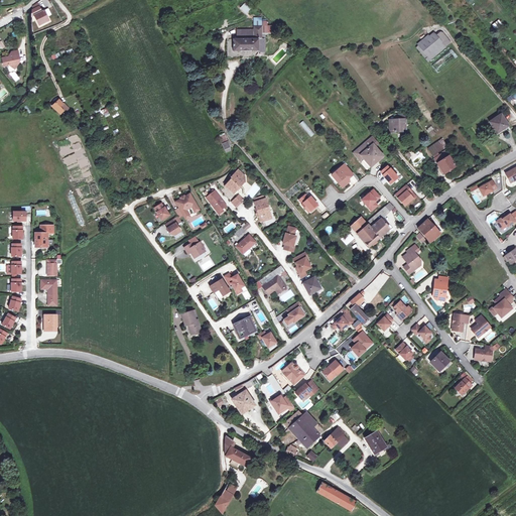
[(246,14),(251,9),(245,2),(240,8),(246,14)]
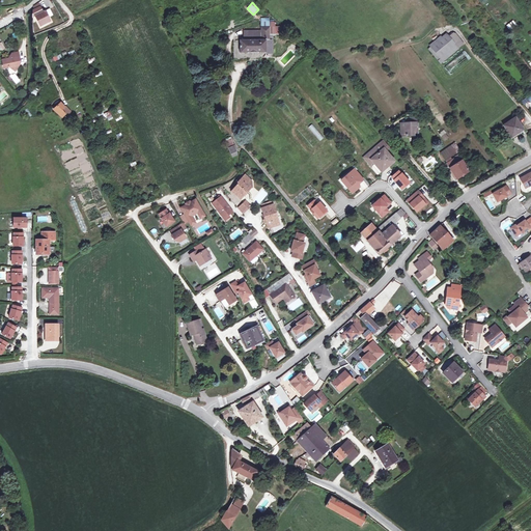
[(32,7),(33,18),(35,17),(40,26),(50,21),(45,11),(43,12),(39,7),(40,7),(38,3),(32,7)]
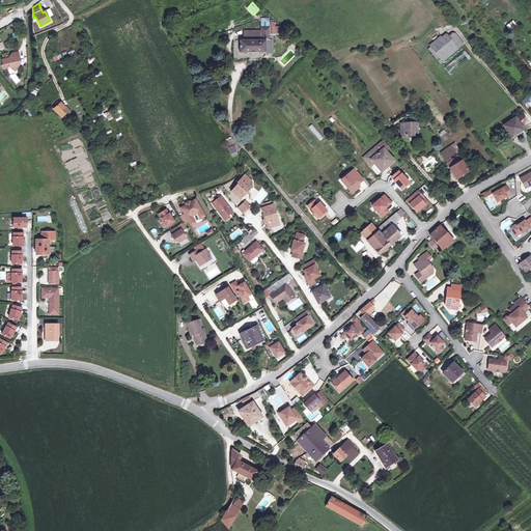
[(509,31),(516,27),(513,21),(506,25),(509,31)]
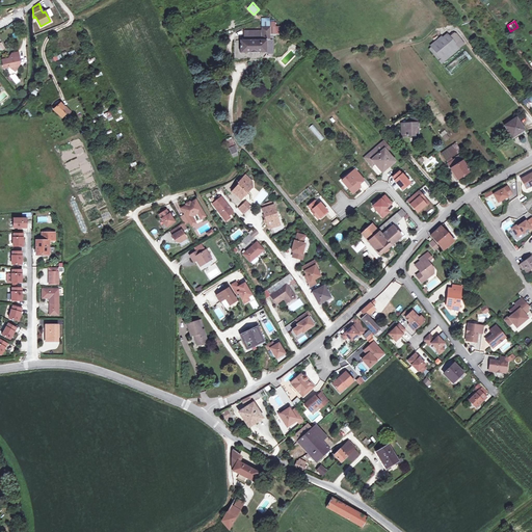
[(267,41),(273,41),(273,36),(272,36),(272,34),(275,34),(275,22),(262,23),(262,31),(247,31),(246,41),(240,41),(240,53),(267,53),(267,47),(267,41)]
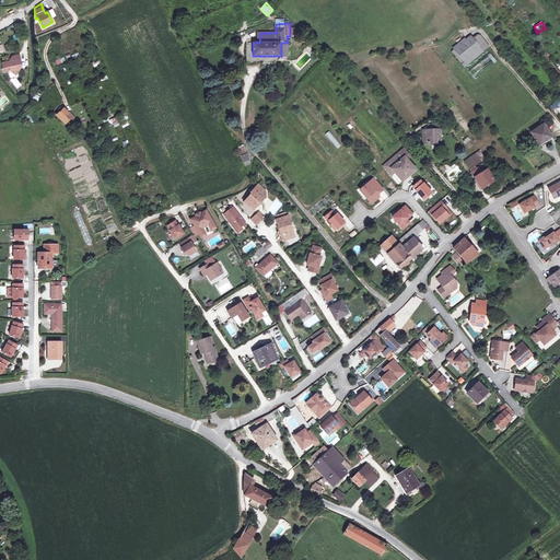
[(471,36),(452,53),(464,67),(489,46),(480,35),(478,35),(474,38),(471,36)]
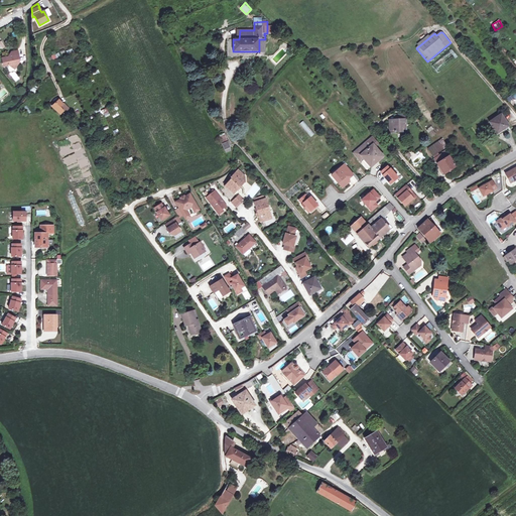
[(2,58),(4,67),(9,66),(11,67),(17,66),(19,63),(17,55),(18,54),(18,50),(11,52),(12,56),(2,58)]
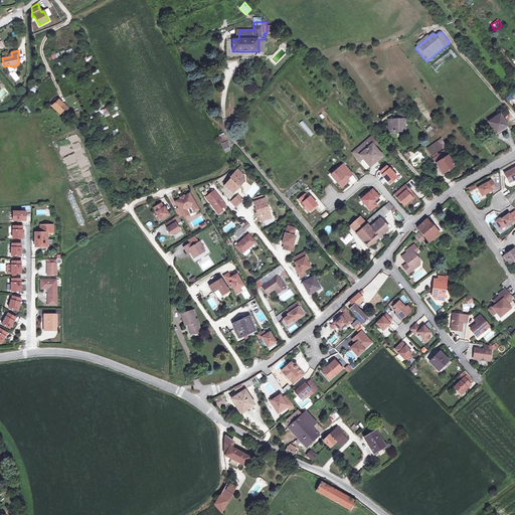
[(15,81),(20,78),(14,70),(9,73),(15,81)]
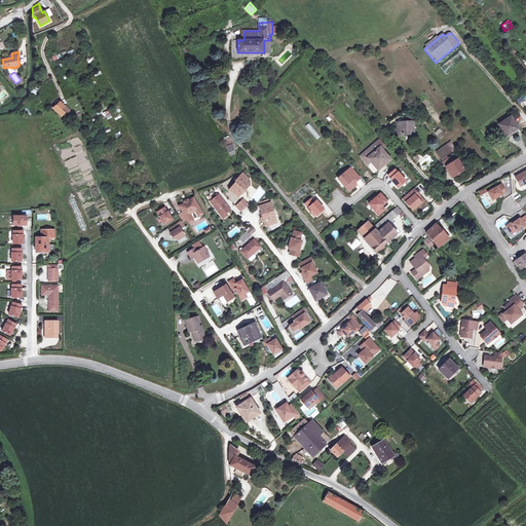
[(65,106),(61,102),(54,108),(53,109),(62,116),(65,113),(66,114),(70,111),(65,105),(65,106)]
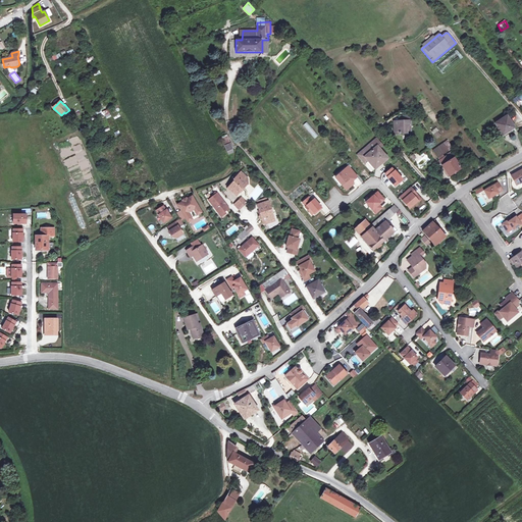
[(105,104),(101,107),(107,118),(111,116),(105,104)]
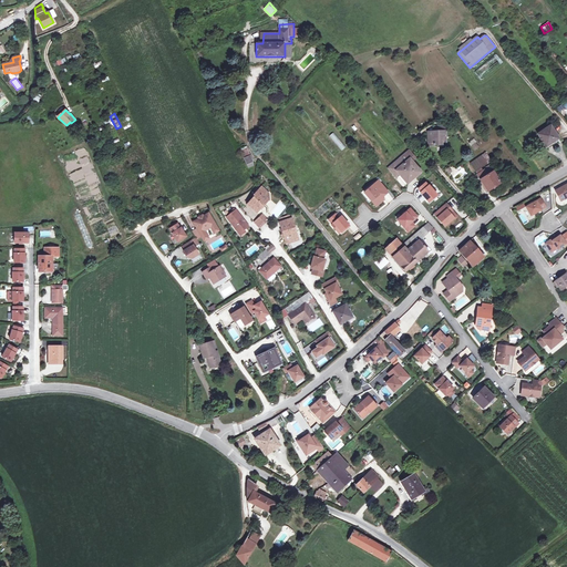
[(558,138),(550,125),(538,134),(546,146),(558,138)]
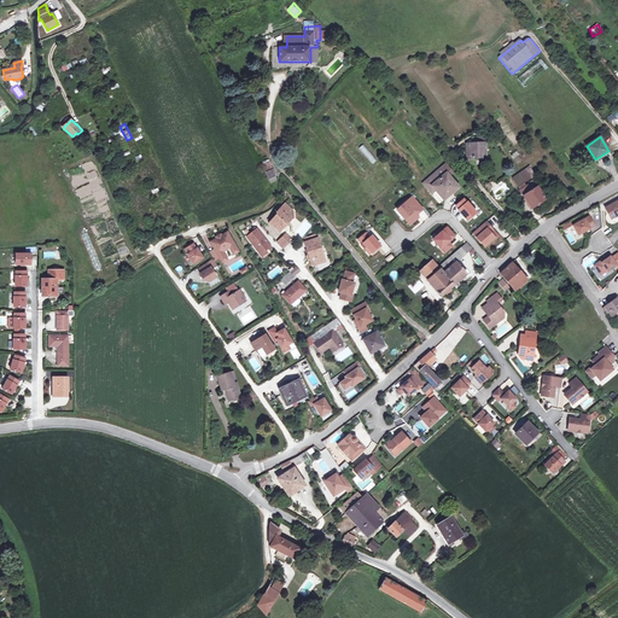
[(482,153),(487,153),(485,141),(485,138),(476,138),(477,144),(472,144),(466,144),(467,159),(474,159),(473,157),(482,156),(482,153)]
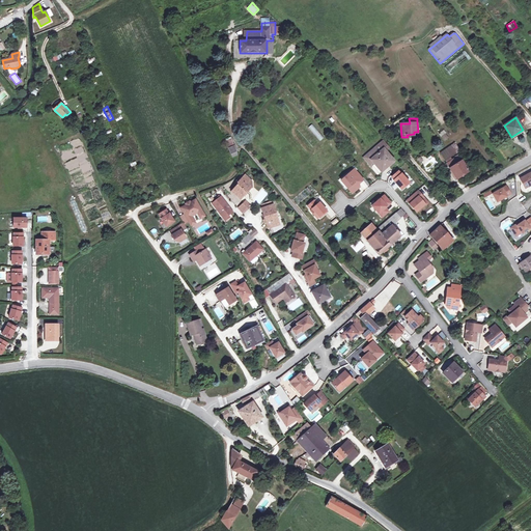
[(308,128),(319,141),(324,138),(312,123),(308,128)]
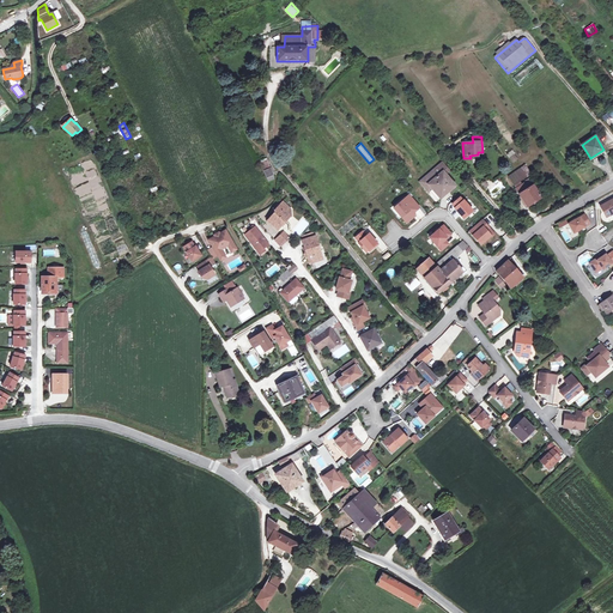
[(513,163),(519,159),(513,150),(507,153),(513,163)]
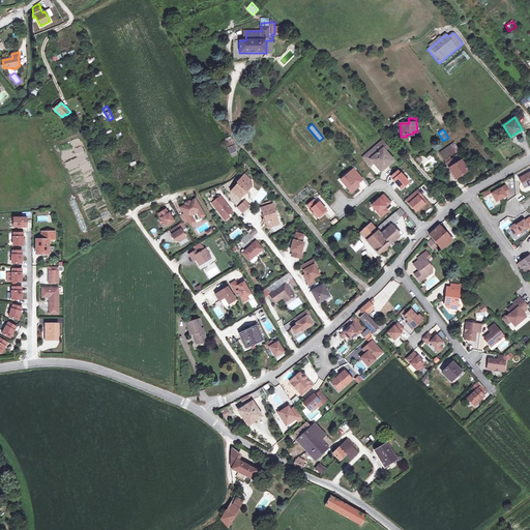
[(230,138),(225,140),(229,147),(233,145),(230,138)]
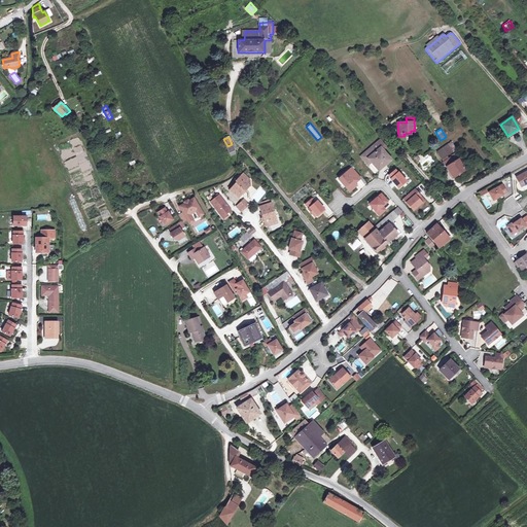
[(382,148),(385,145),(381,140),(361,156),(370,166),(371,165),(373,163),(377,169),(382,165),(383,167),(391,160),(383,150),(382,148)]
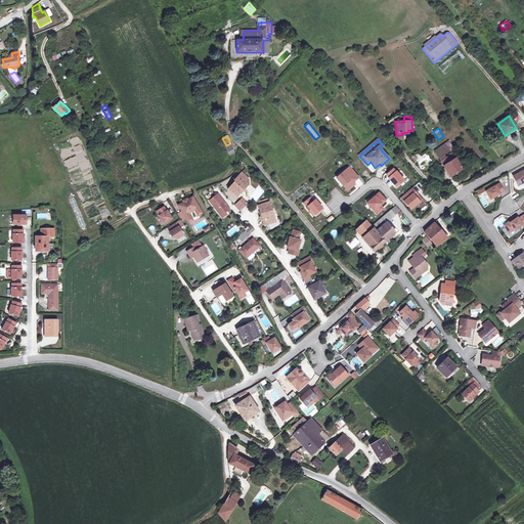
[(446,144),(435,151),(439,157),(449,149),(446,144)]
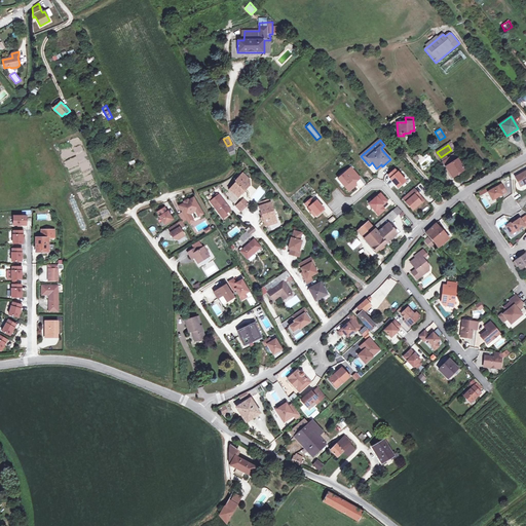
[(443,161),(446,166),(452,177),(464,171),(454,154),(443,161)]
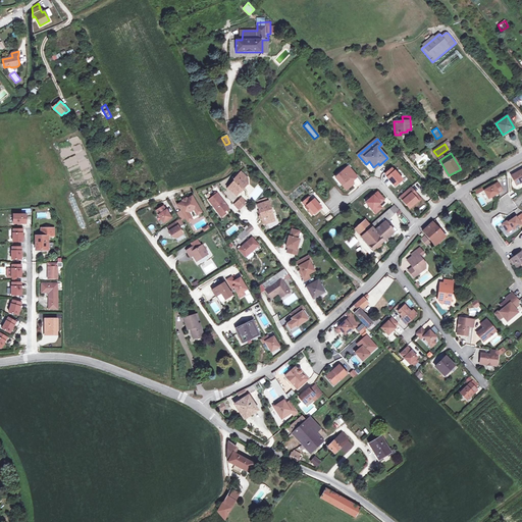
[(373,171),(379,165),(378,163),(373,167),(369,161),(367,163),(373,171)]
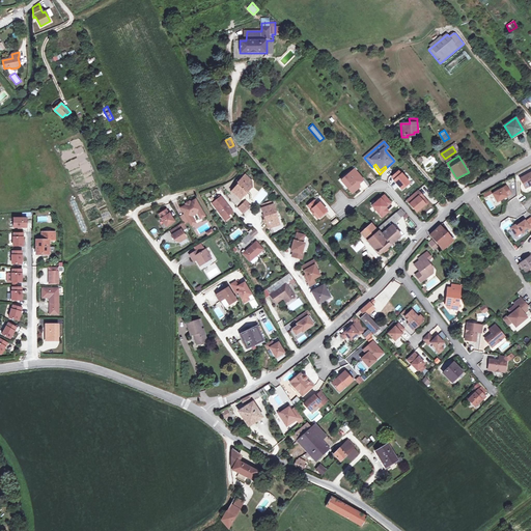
[(353,171),(341,180),(353,193),(359,188),(357,186),(364,179),(359,174),(357,176),(353,171)]
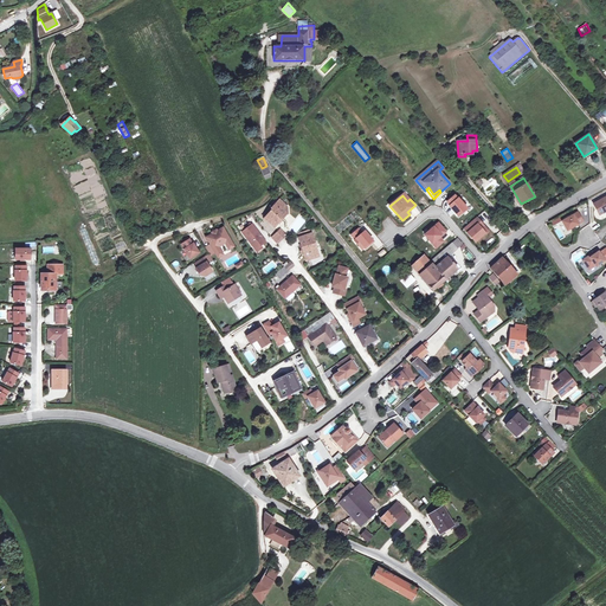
[(450,206),(458,217),(468,208),(458,198),(458,199),(455,195),(447,202),(450,205),(450,206)]
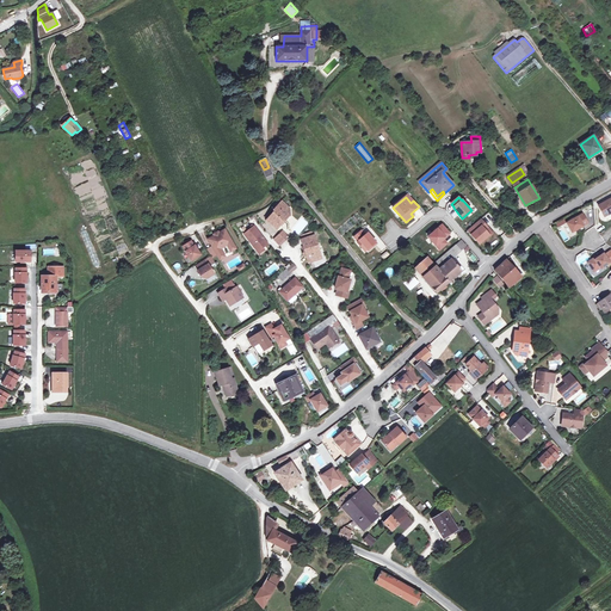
[(610,197),(598,205),(604,215),(610,211),(610,197)]
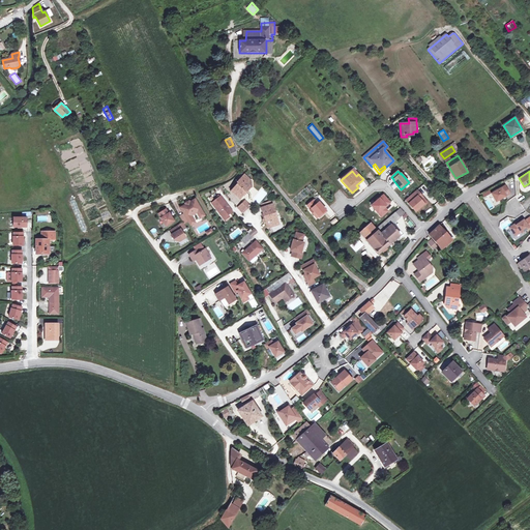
[(238,184),(237,185),(231,192),(239,200),(246,192),(245,190),(248,187),(252,187),(252,182),(244,176),(240,180),(237,183),(238,184)]
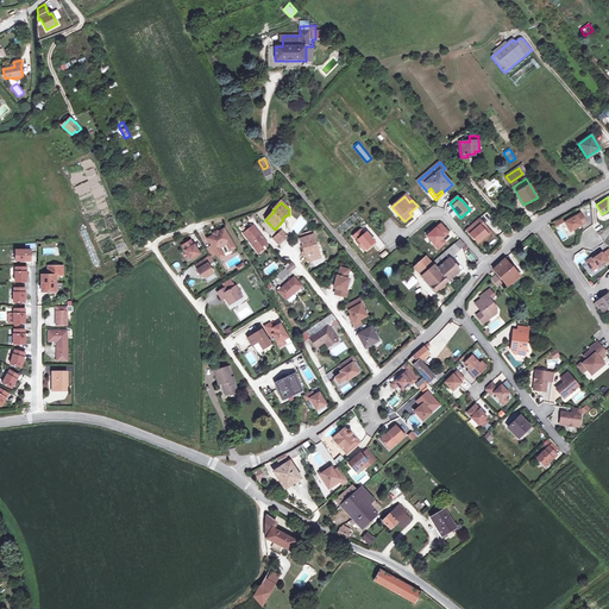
[(581,213),(565,221),(570,231),(585,221),(581,213)]
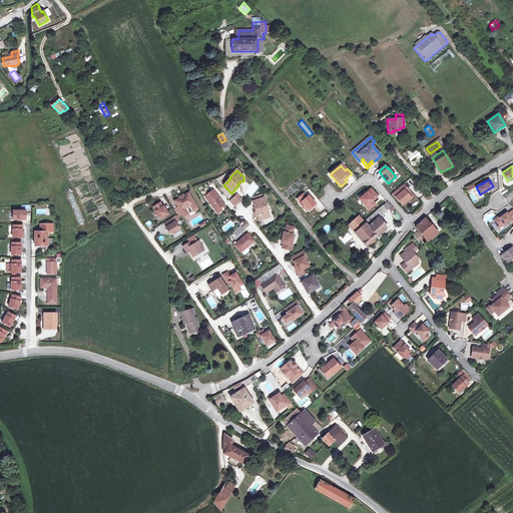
[(404,184),(398,189),(401,192),(405,189),(411,197),(414,195),(404,184)]
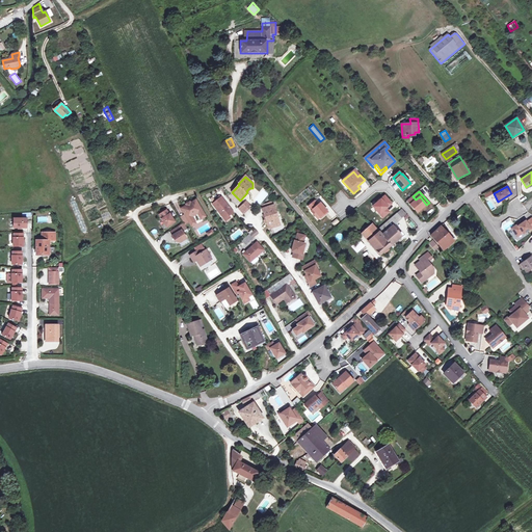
[(384,195),(373,207),(382,217),(390,212),(387,208),(392,204),(384,195)]
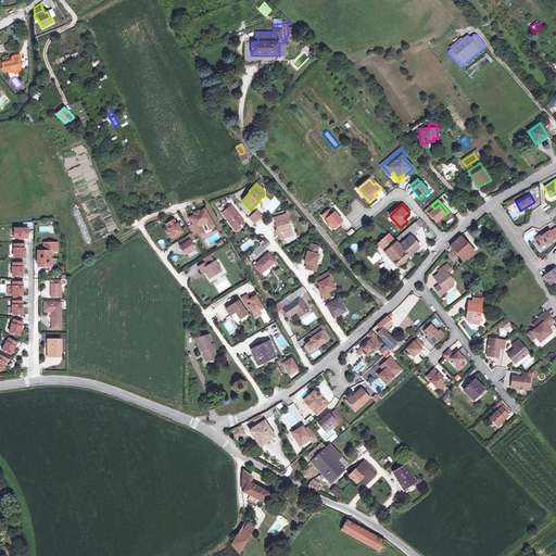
[(431,205),(426,210),(437,223),(445,214),(439,205),(434,209),(431,205)]
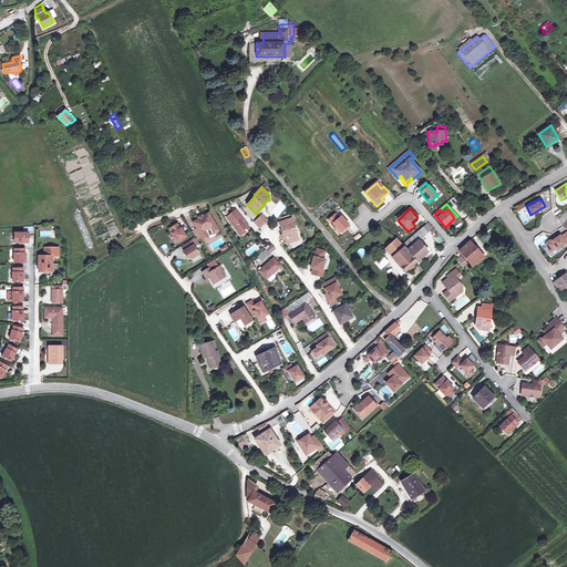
[(236,210),(226,217),(238,233),(243,229),(243,230),(244,230),(248,227),(236,210)]
